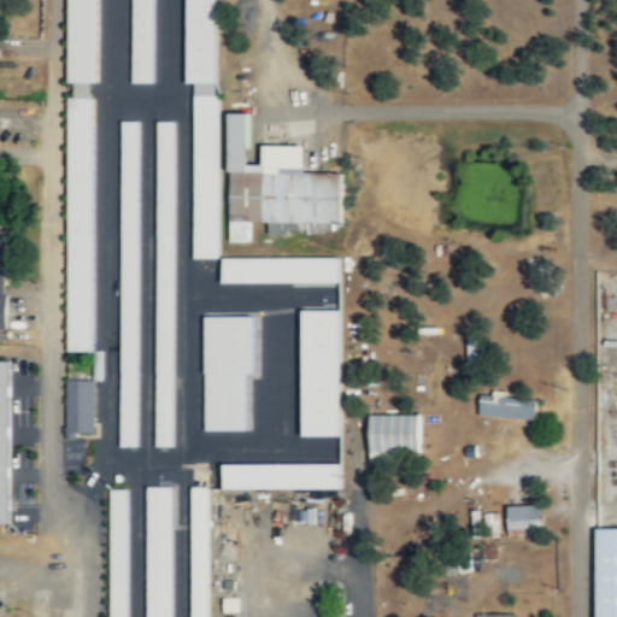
[(69,0),(69,83),(99,83),(99,0),(69,0)]
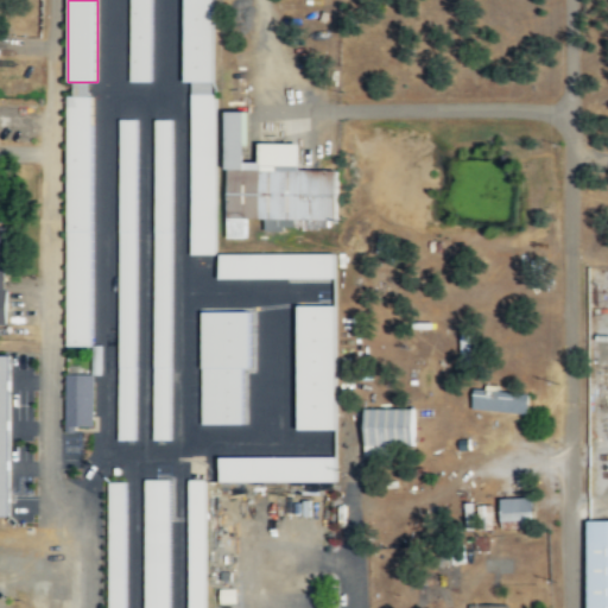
[(131,0),(131,82),(151,82),(151,0),(131,0)]
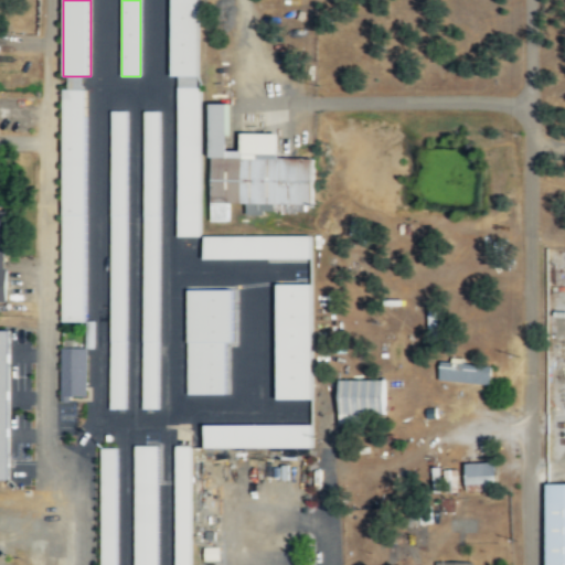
[(170,0),(170,76),(177,76),(177,236),(201,236),(201,83),(198,76),(198,0),(170,0)]
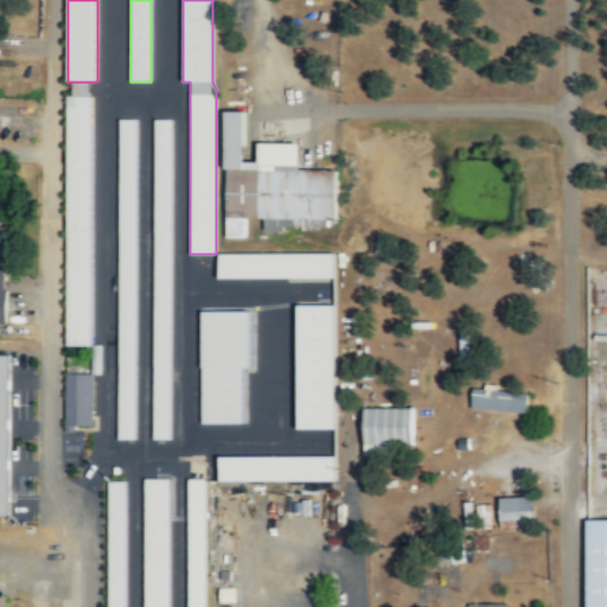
[(68,95),(68,345),(94,345),(94,95),(68,95)]
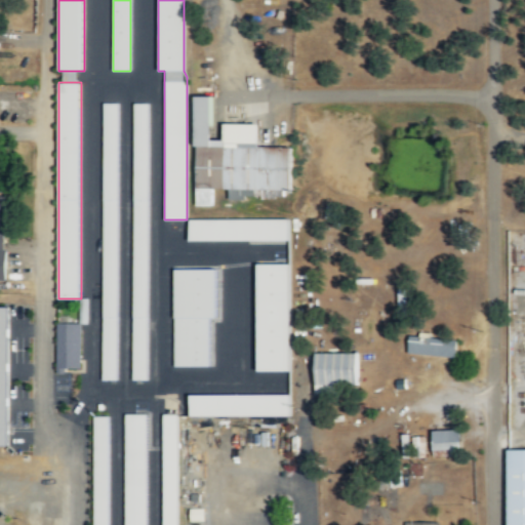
[(196,205),(212,205),(212,191),(291,192),(291,146),(258,146),(258,123),(226,123),(226,134),(214,134),(214,96),(197,96),(196,205)]
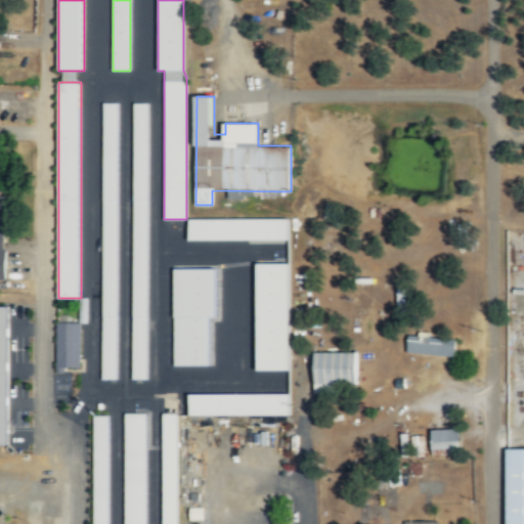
[(103,102),(103,379),(119,379),(119,102),(103,102)]
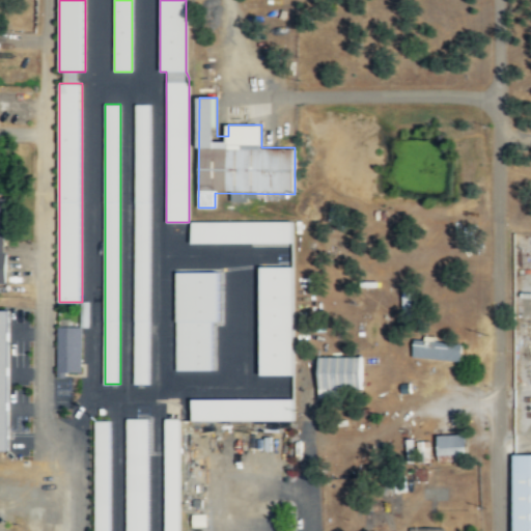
[(136,104),(136,385),(150,385),(150,104),(136,104)]
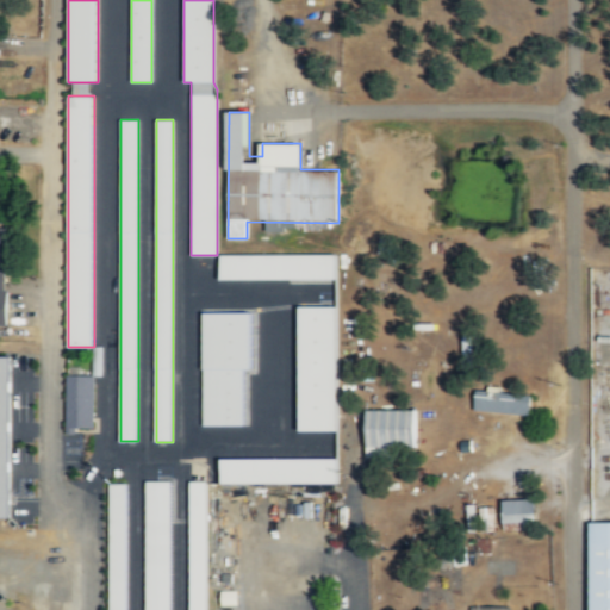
[(221,254),(221,279),(336,279),(336,254),(221,254)]
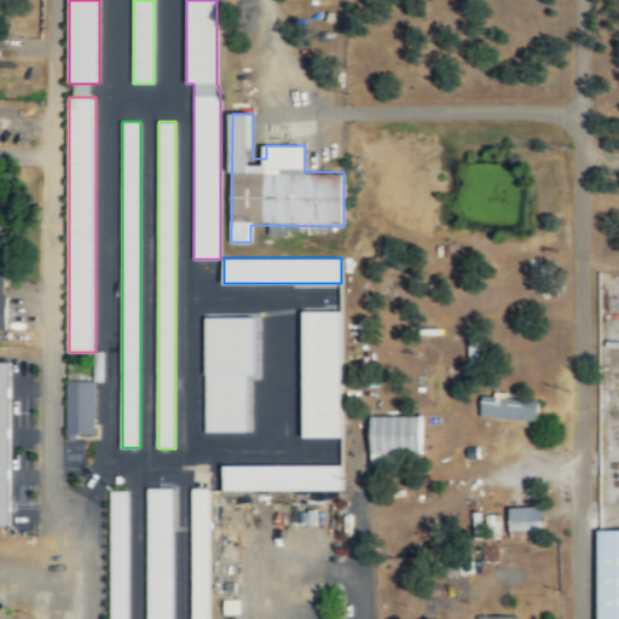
[(302,311),(302,435),(342,435),(342,311),(302,311)]
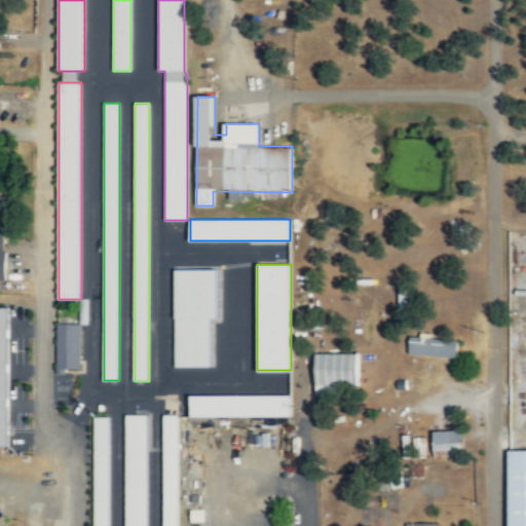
[(175,269),(175,367),(211,367),(211,317),(218,317),(218,269),(175,269)]
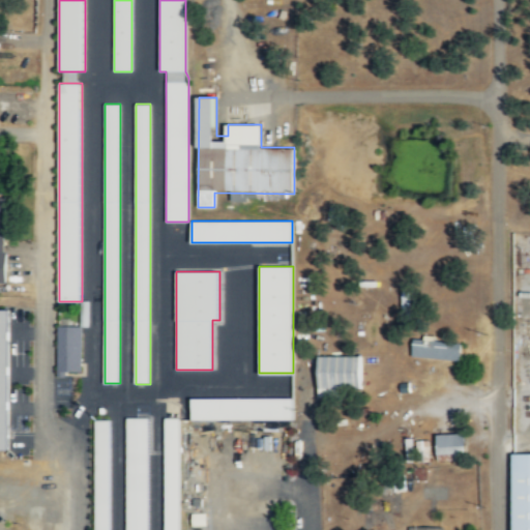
[(0,310),(0,449),(11,449),(12,310),(0,310)]
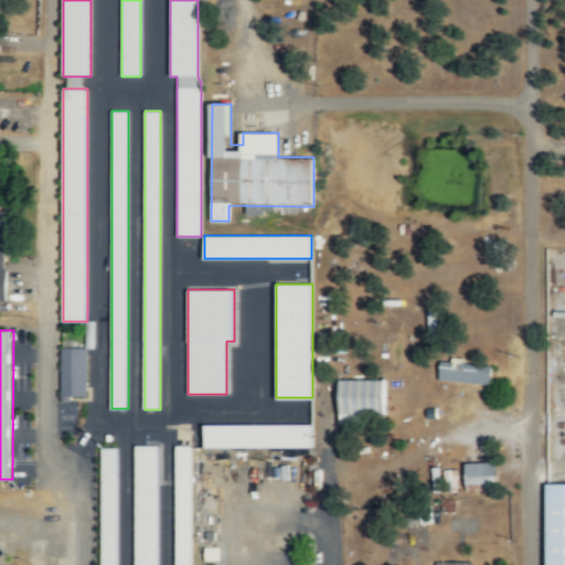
[(61,348),(61,398),(86,398),(86,348),(61,348)]
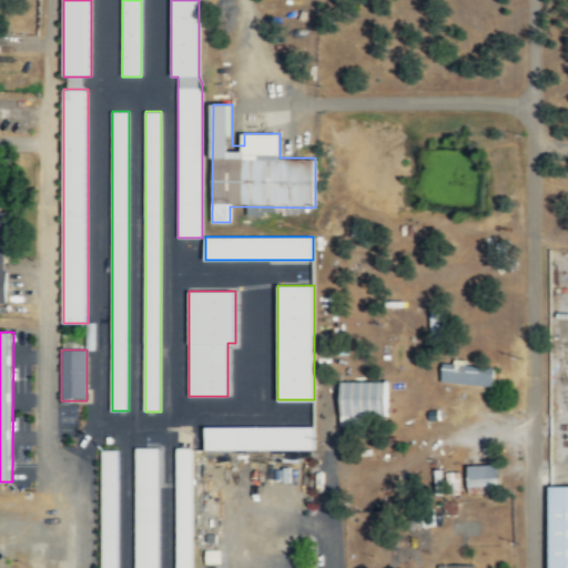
[(495,365),(443,363),(442,383),(494,385),(495,365)]
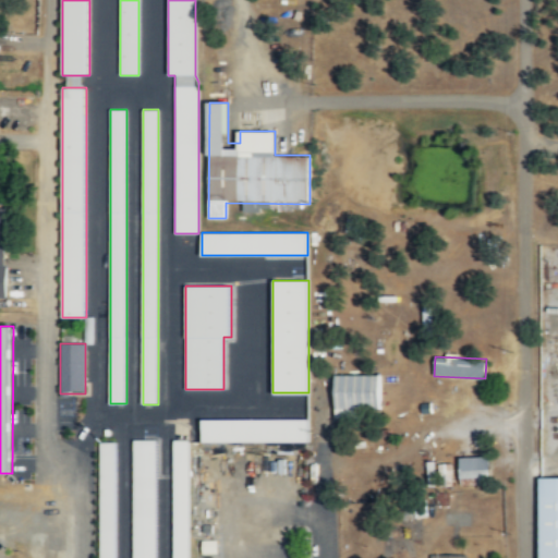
[(380,374),(335,374),(335,415),(380,415),(380,374)]
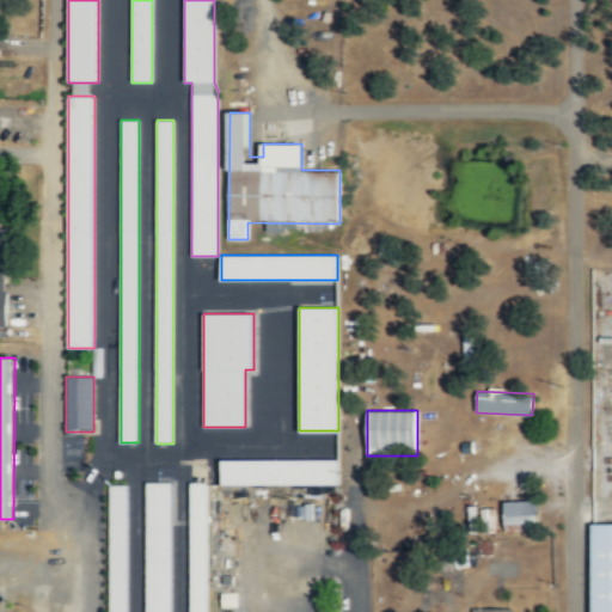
[(222,459),(222,483),(338,484),(340,459),(222,459)]
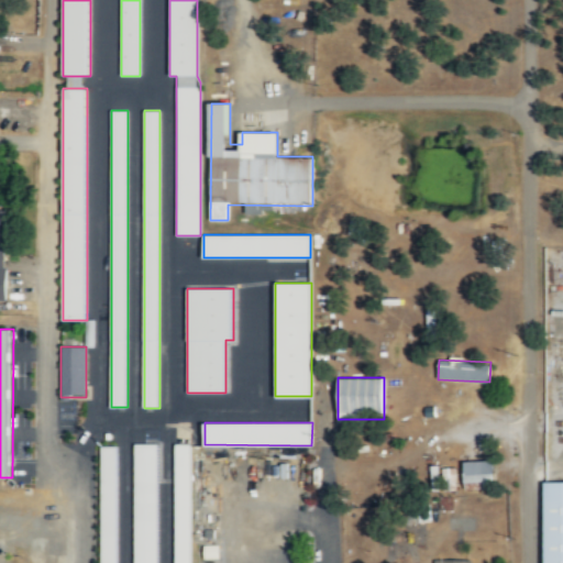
[(134,442),(134,562),(157,562),(157,442),(134,442)]
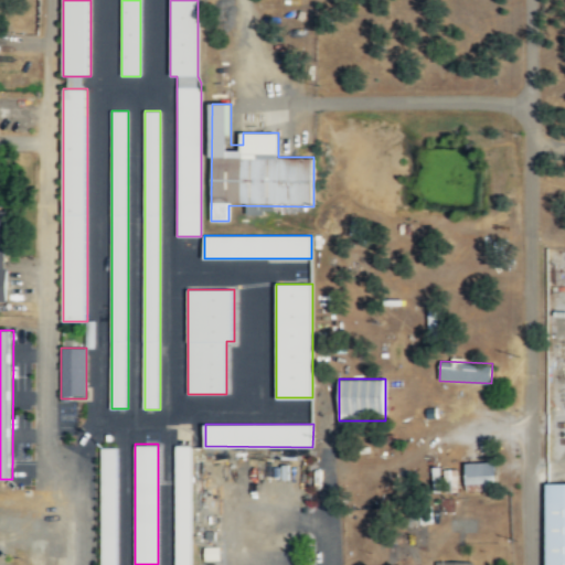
[(174,445),(174,564),(191,564),(191,445),(174,445)]
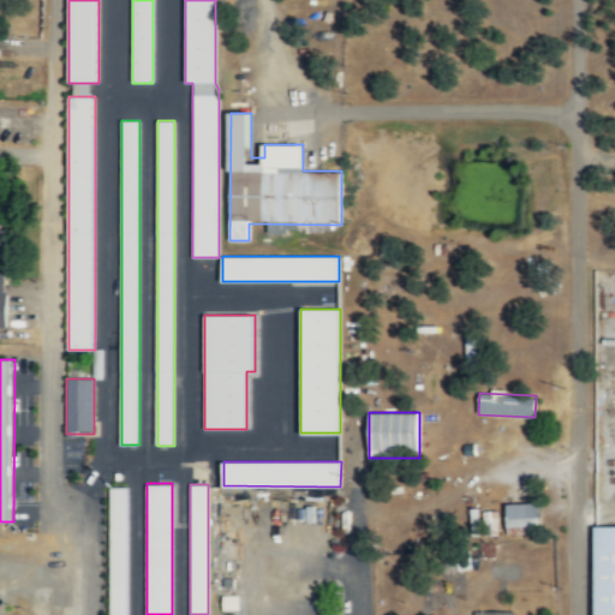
[(111,487),(111,614),(127,614),(127,487),(111,487)]
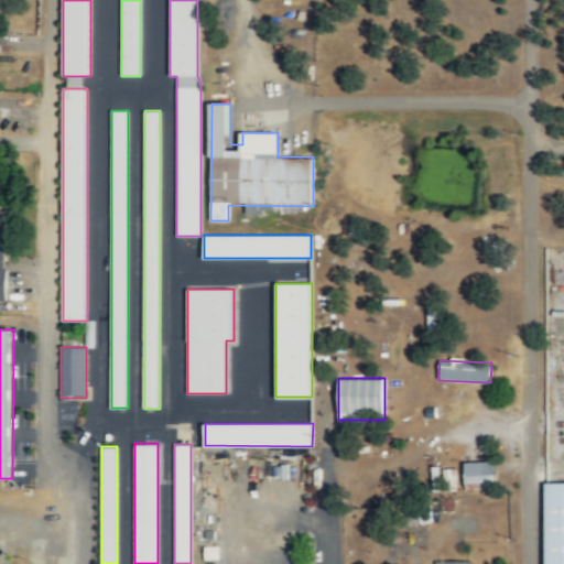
[(496,489),(496,462),(465,462),(465,489),(496,489)]
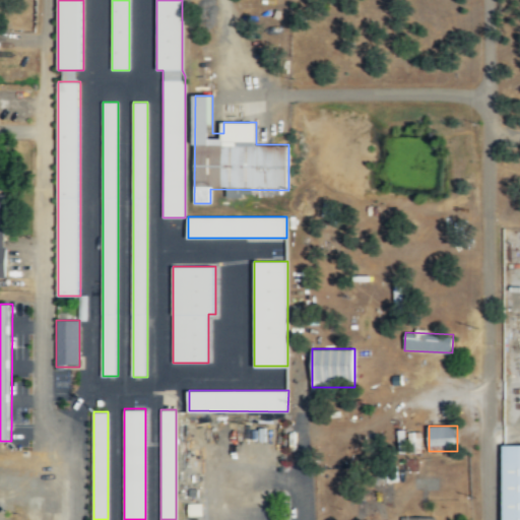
[(420,453),(419,432),(405,433),(405,453),(420,453)]
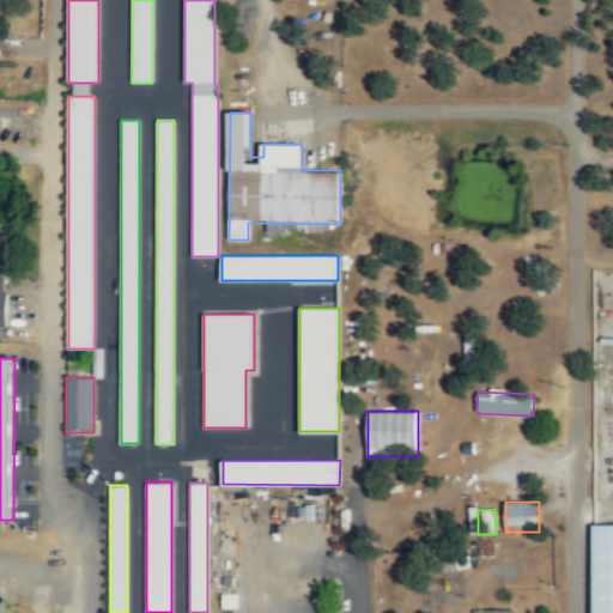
[(612,612),(612,526),(593,526),(593,612),(612,612)]
